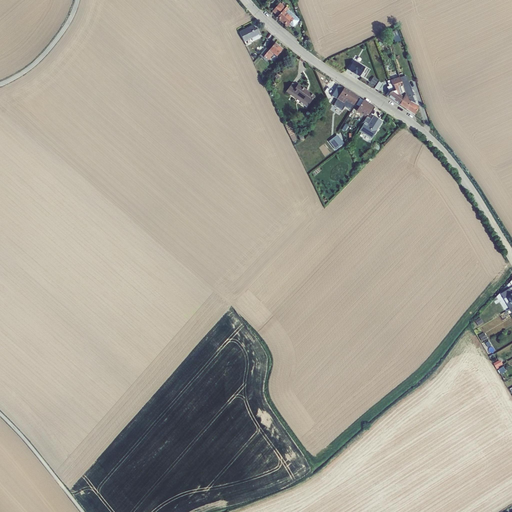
[(280,2),(278,5),(293,19),(289,24),(292,26),(294,26),(299,21),(299,19),(288,9),(289,9),(286,7),(284,6),(285,5),(283,3),(282,4),(280,2)]
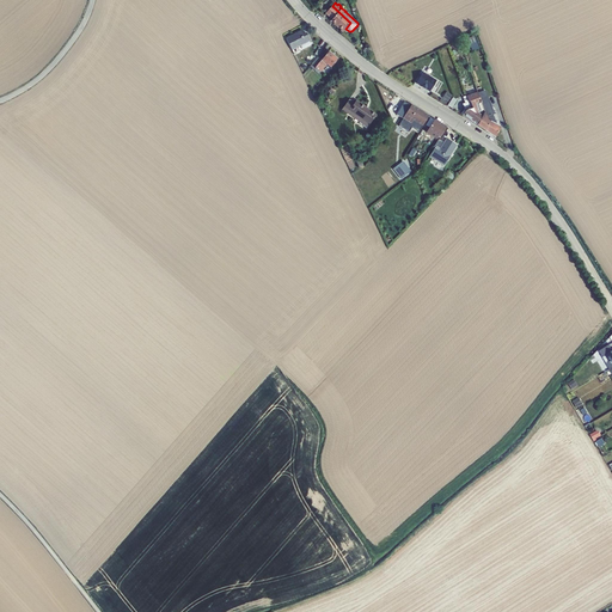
[(350,23),(332,6),(325,13),(332,19),(330,20),(343,32),(346,29),(350,23)]
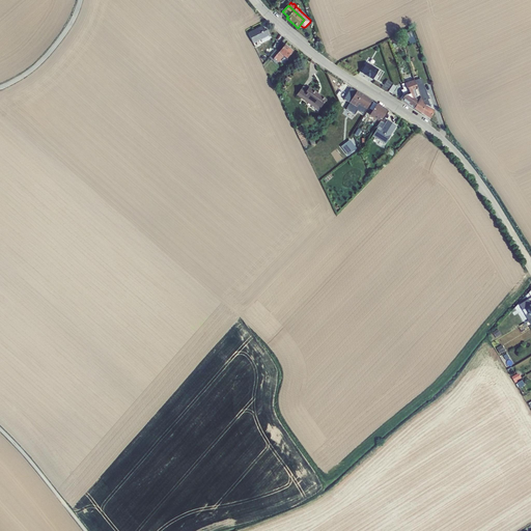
[(269,35),(270,35),(266,28),(263,29),(262,26),(248,33),(253,44),(261,39),(269,35)]
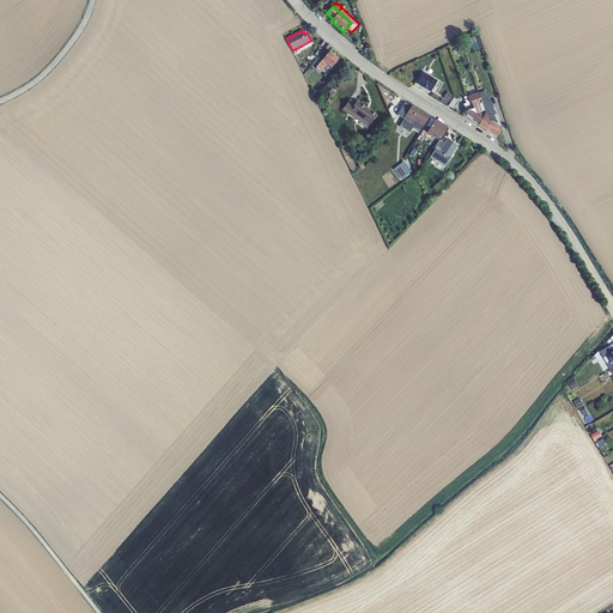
[(471,46),(473,50),(480,48),(475,35),(468,38),(463,42),(466,48),(471,46)]
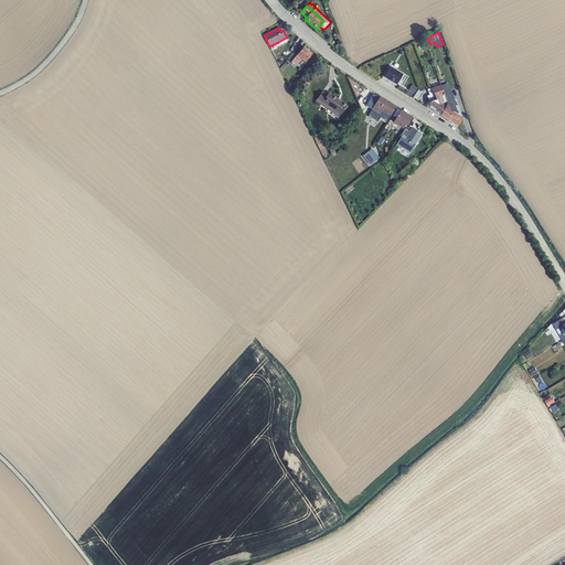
[(301,60),(305,62),(311,55),(304,48),(298,54),(297,55),(301,60)]
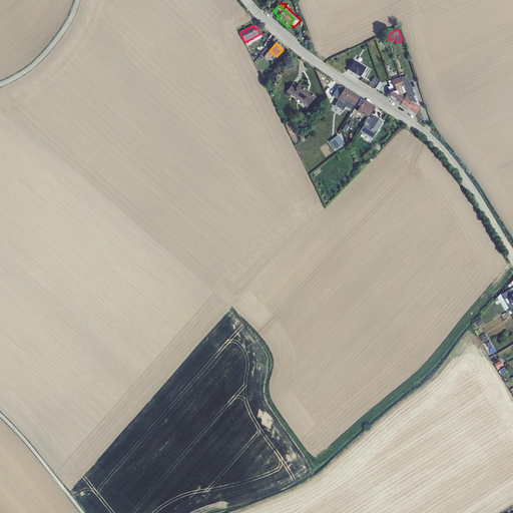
[(271,49),(268,47),(260,55),(263,58),(265,56),(269,60),(274,54),(270,50),(271,49)]
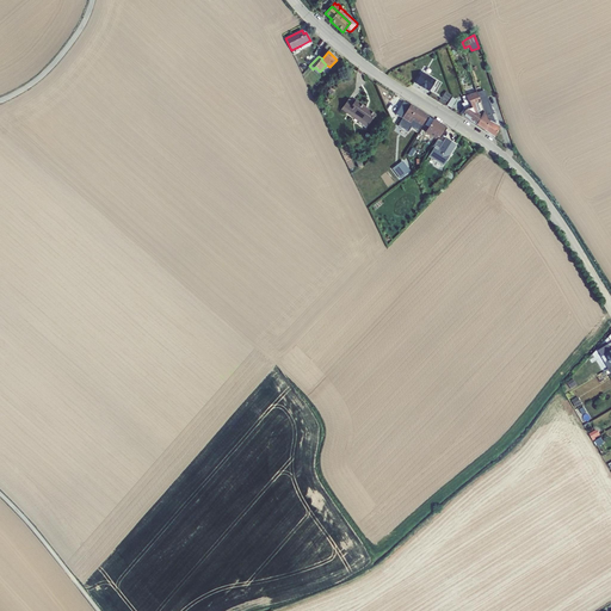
[(423,72),(415,84),(430,91),(436,80),(423,72)]
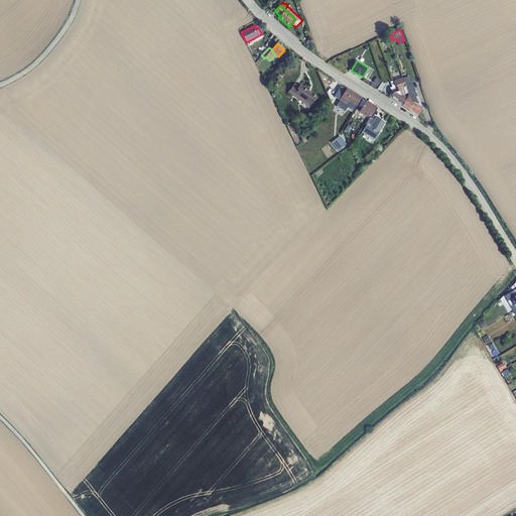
[(410,101),(413,103),(419,106),(415,96),(416,96),(413,86),(412,87),(411,82),(409,76),(403,79),(405,84),(409,98),(410,101)]
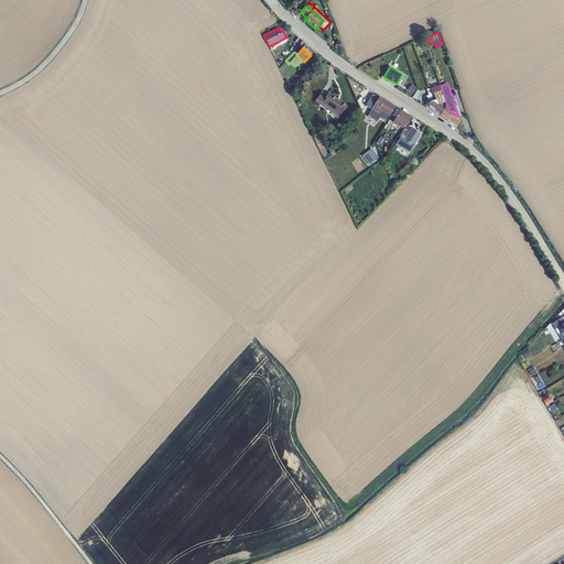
[(401,86),(399,89),(411,97),(416,87),(411,84),(408,89),(401,86)]
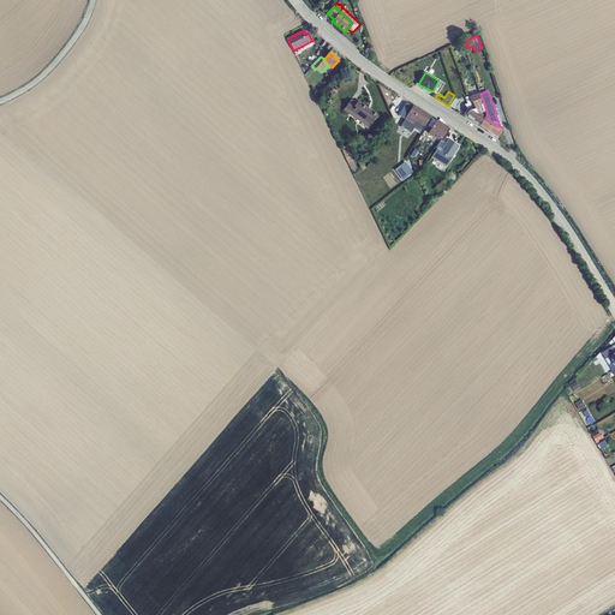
[(487,118),(487,119),(489,120),(488,117),(483,100),(481,94),(481,93),(469,96),(471,102),(472,102),(475,109),(478,107),(477,101),(478,101),(479,105),(481,112),(479,113),(487,118)]
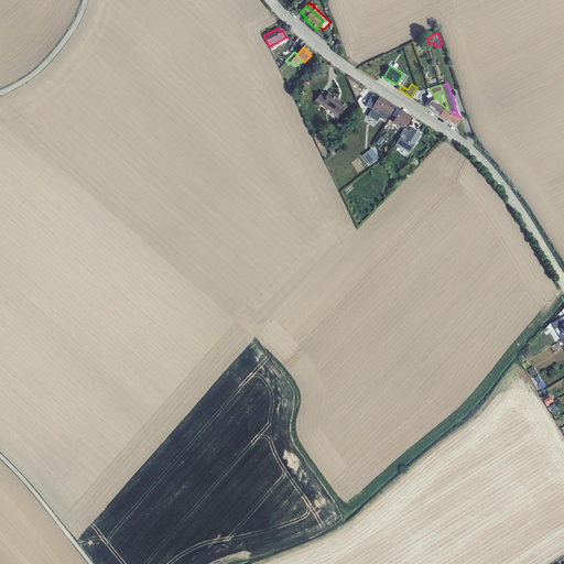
[(435,100),(433,94),(432,94),(430,88),(426,89),(429,95),(426,96),(427,100),(425,105),(426,106),(430,101),(435,100)]
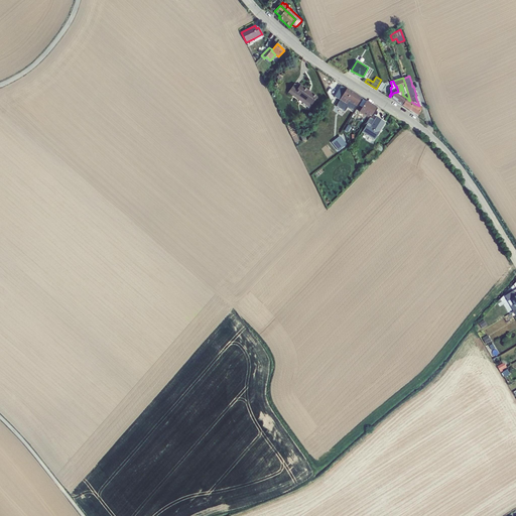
[(309,107),(317,97),(300,85),(298,87),(294,84),(288,92),(309,107)]
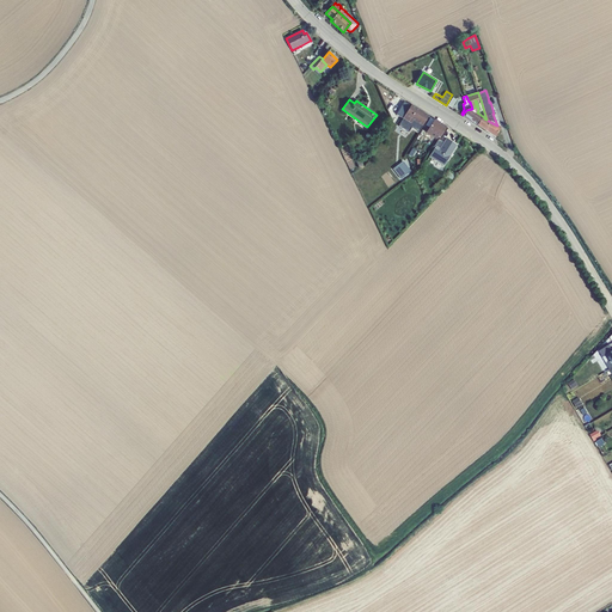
[(422,126),(429,115),(411,104),(401,121),(409,126),(414,120),(422,126)]
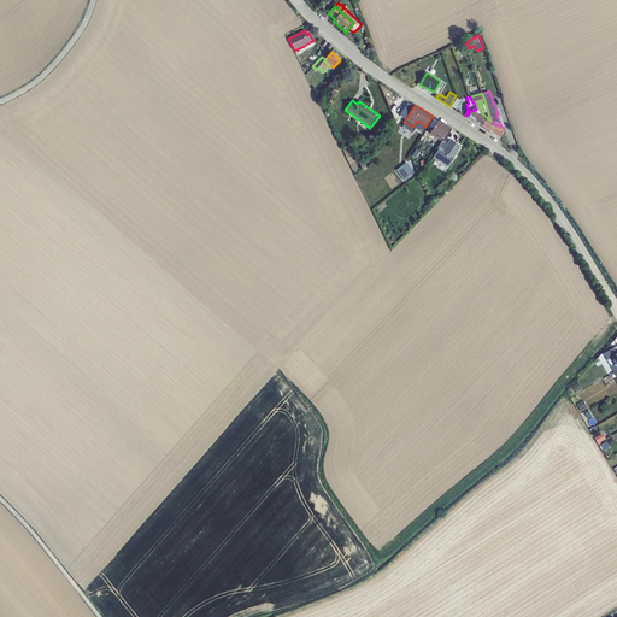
[(466,116),(482,127),(488,119),(488,118),(481,113),(482,112),(480,107),(476,110),(470,111),(466,116)]
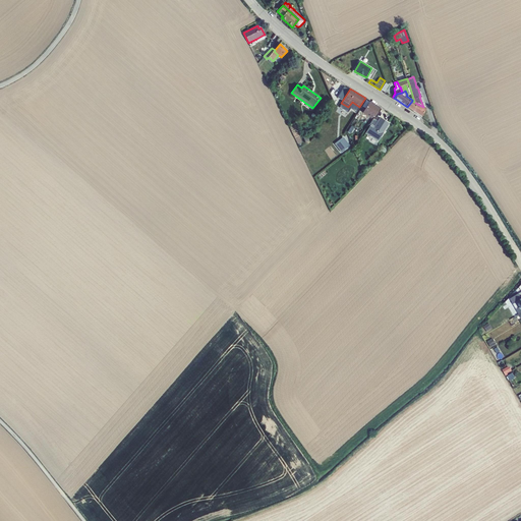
[(412,101),(407,107),(413,111),(417,104),(414,102),(412,101)]
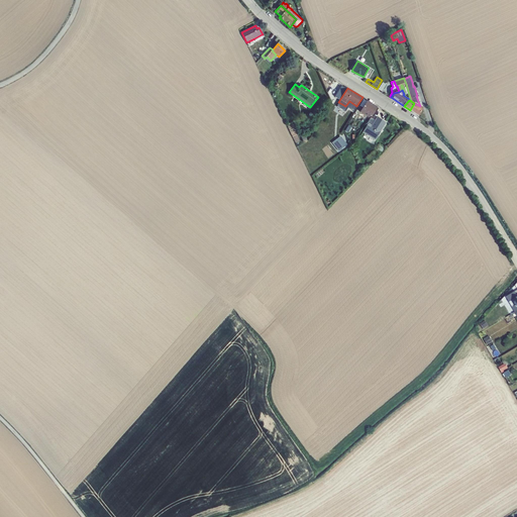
[(367,101),(363,107),(375,114),(378,108),(367,101)]
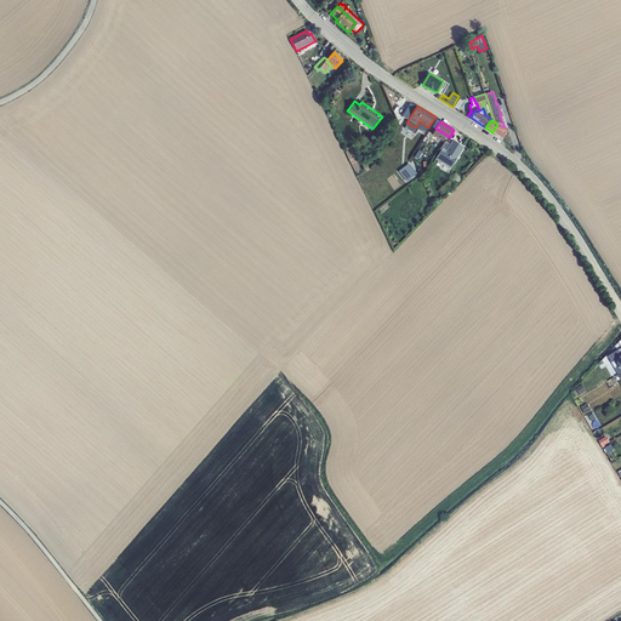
[(497,124),(493,132),(502,140),(508,130),(505,127),(497,124)]
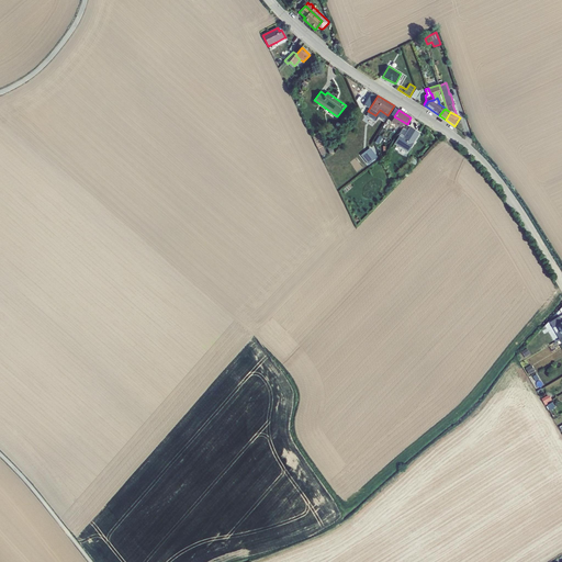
[(419,133),(409,127),(403,138),(400,136),(394,144),(407,152),(419,133)]
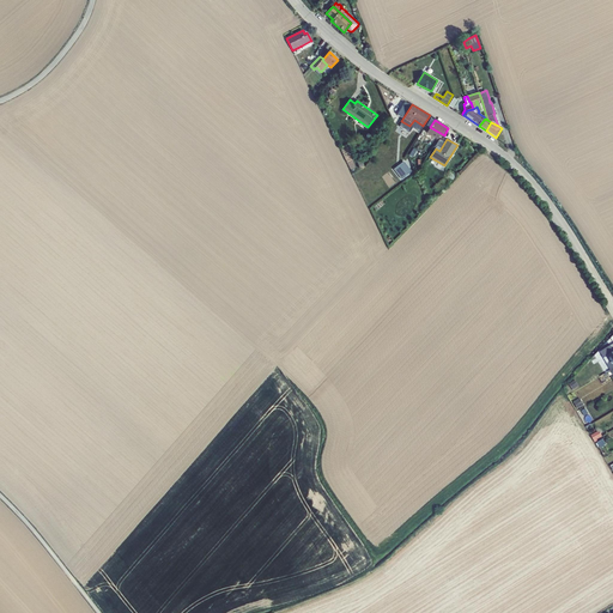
[(404,161),(394,169),(402,178),(412,171),(404,161)]
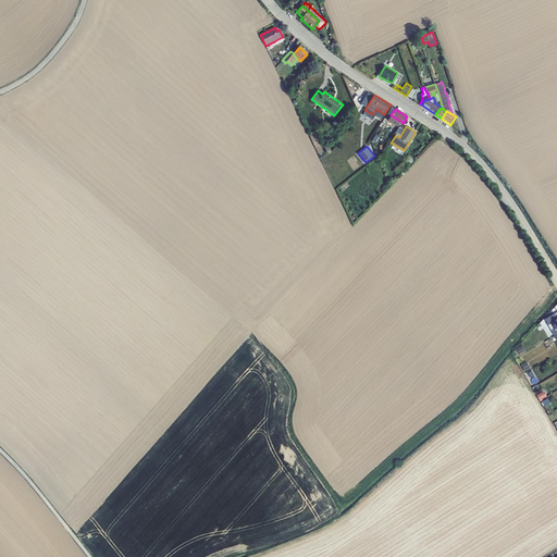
[(544,392),(537,395),(541,400),(547,397),(544,392)]
